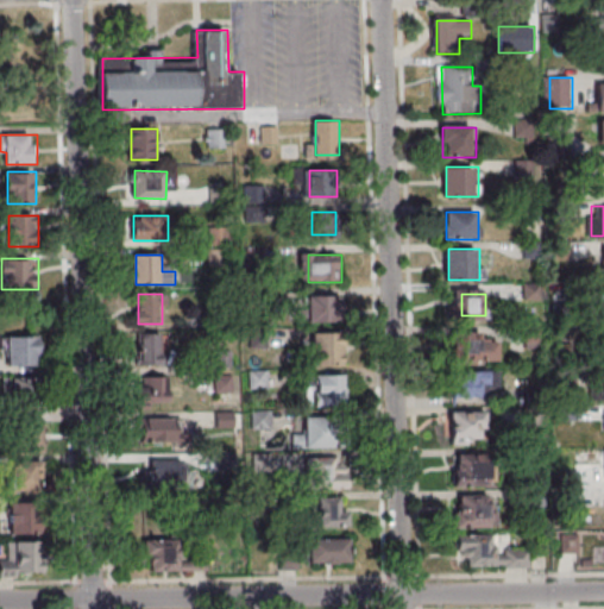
[(309,295),(309,322),(345,322),(345,295),(309,295)]
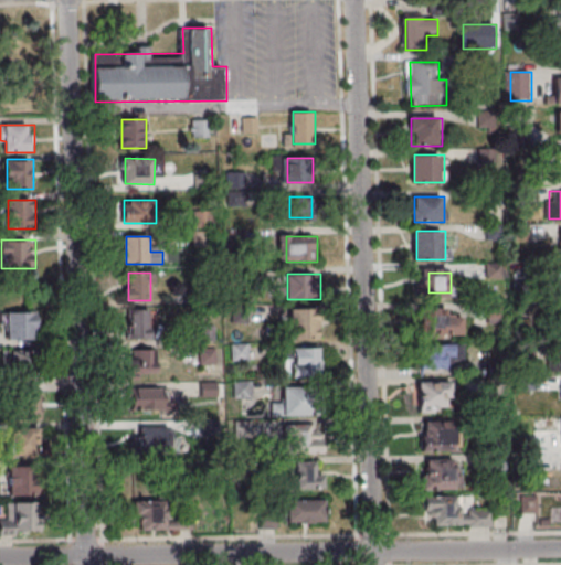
[(430,309),(430,334),(465,334),(465,309),(430,309)]
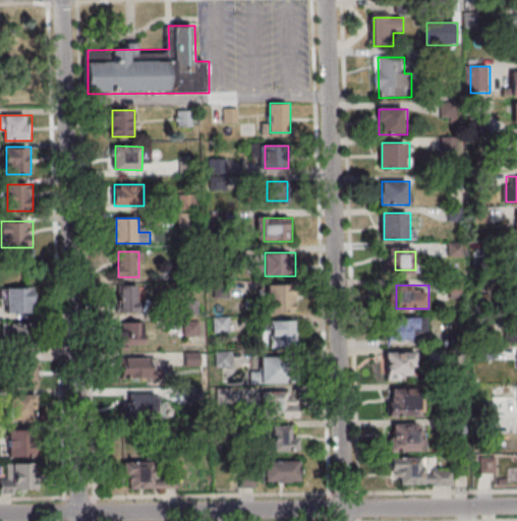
[(145,286),(121,286),(121,313),(144,313),(145,286)]
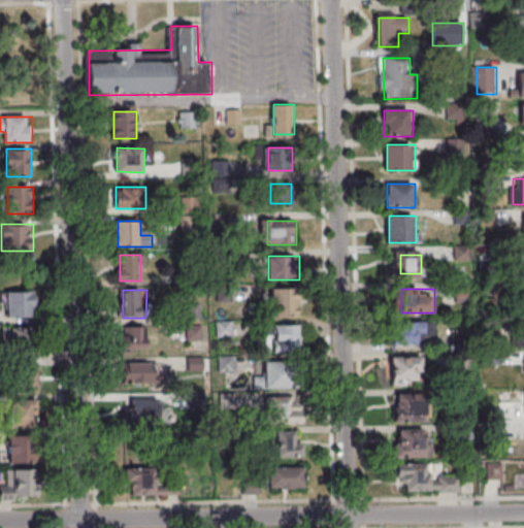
[(272,290),(272,319),(300,319),(300,290),(272,290)]
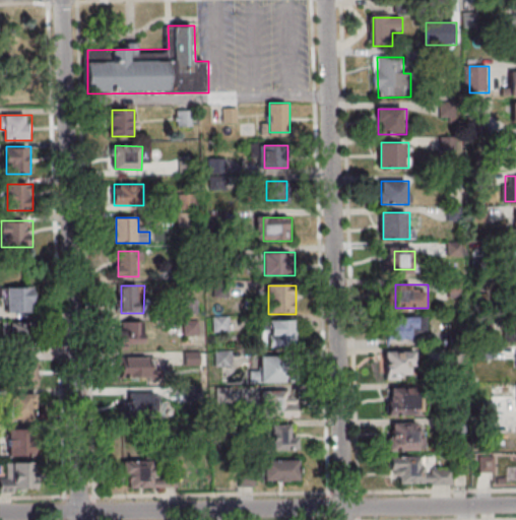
[(36,287),(9,287),(9,313),(36,313),(36,287)]
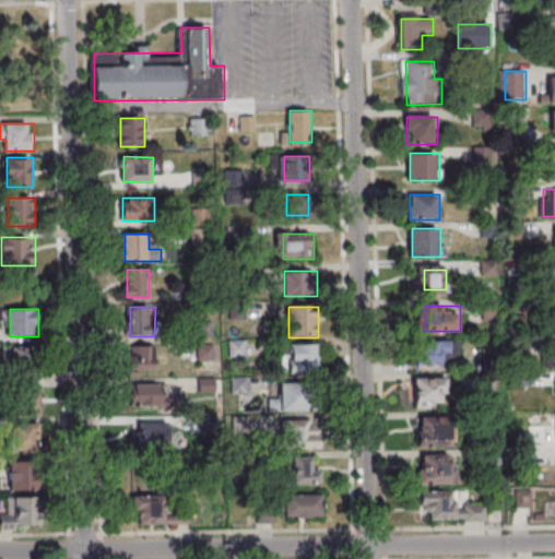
[(421,340),(421,366),(459,366),(459,340),(421,340)]
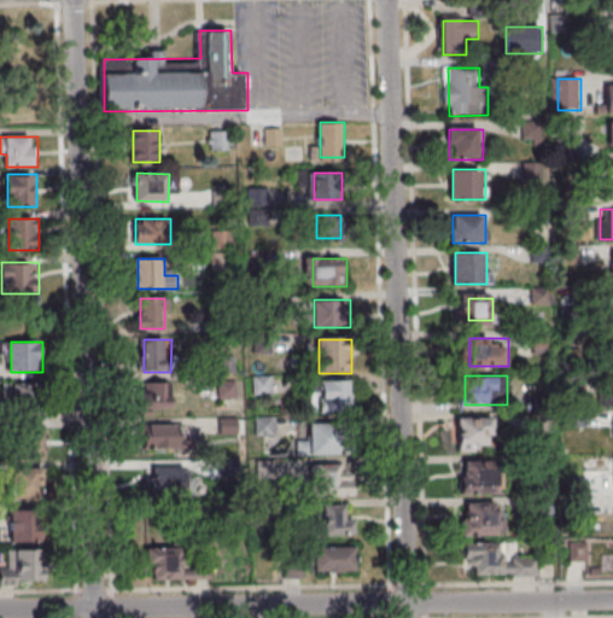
[(319,382),(319,413),(352,413),(352,382),(319,382)]
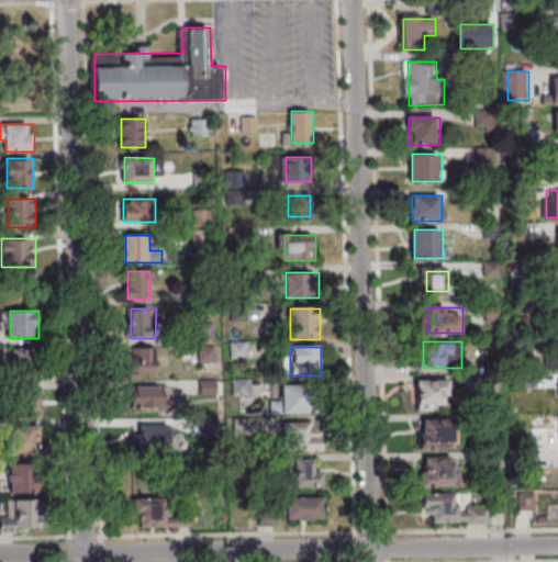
[(40,417),(40,349),(12,349),(12,417),(40,417)]
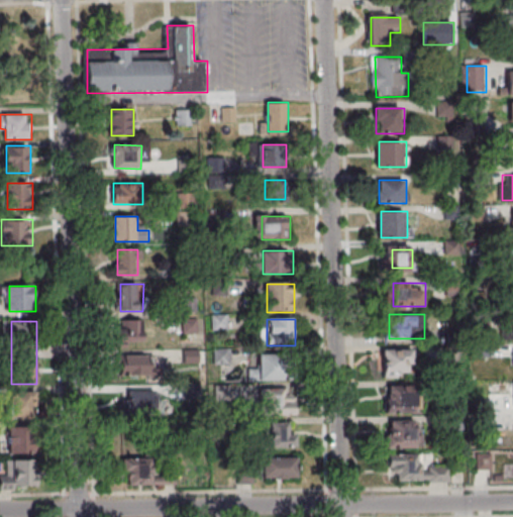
[(121,322),(121,342),(146,342),(146,322),(121,322)]
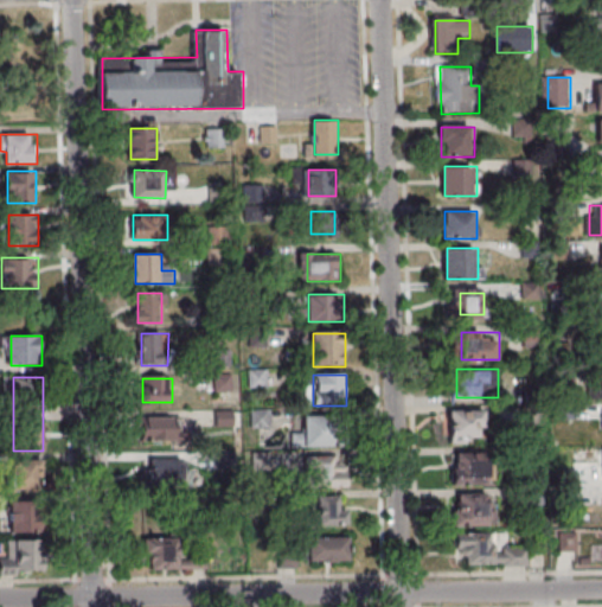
[(450,443),(490,443),(490,410),(450,410),(450,443)]
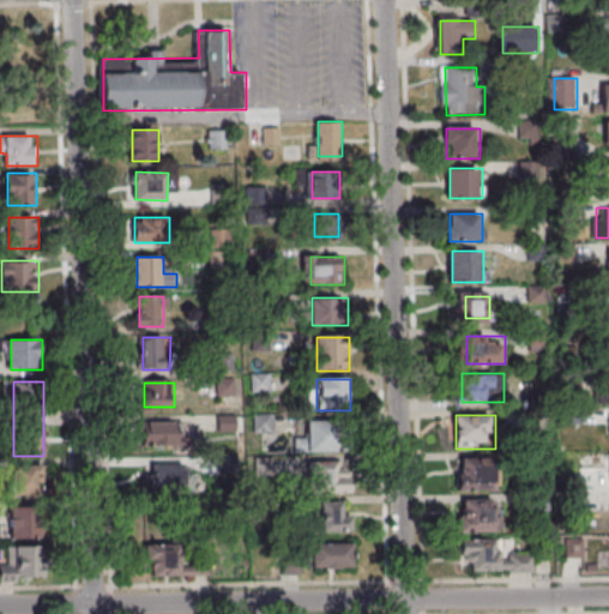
[(187,446),(187,422),(146,422),(146,446),(187,446)]
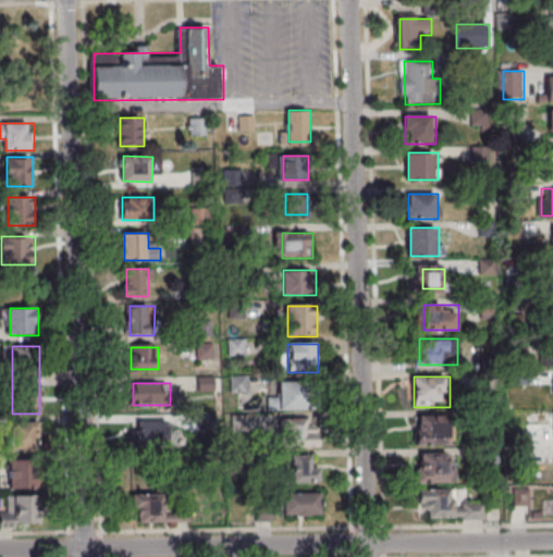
[(280,397),(271,397),(271,410),(316,410),(316,383),(280,383),(280,397)]
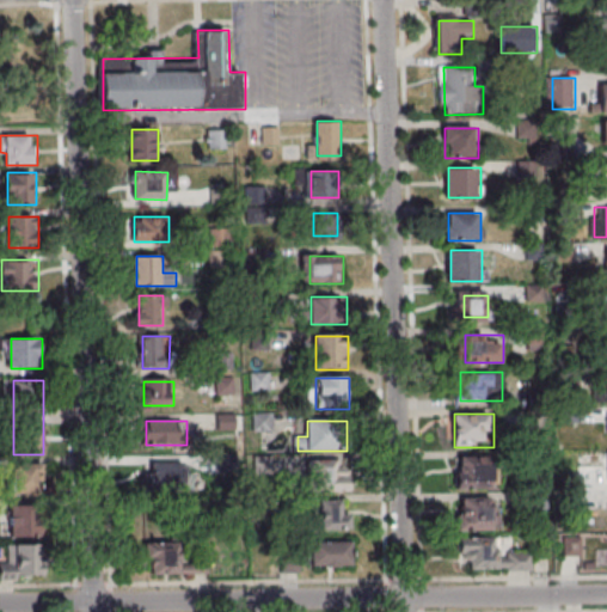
[(458,458),(458,489),(494,489),(494,458),(458,458)]
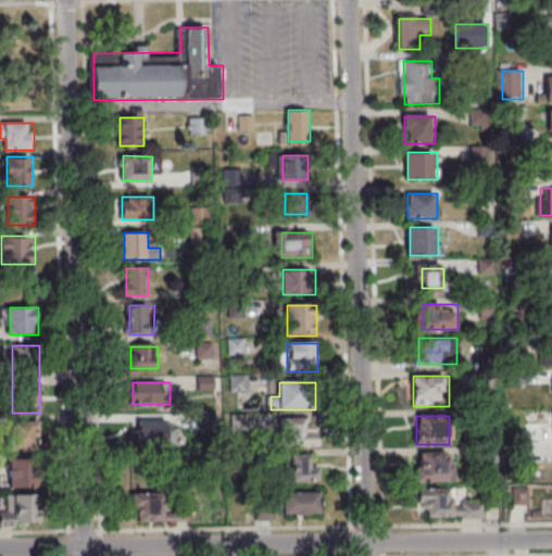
[(283,445),(321,445),(320,418),(281,419),(283,445)]
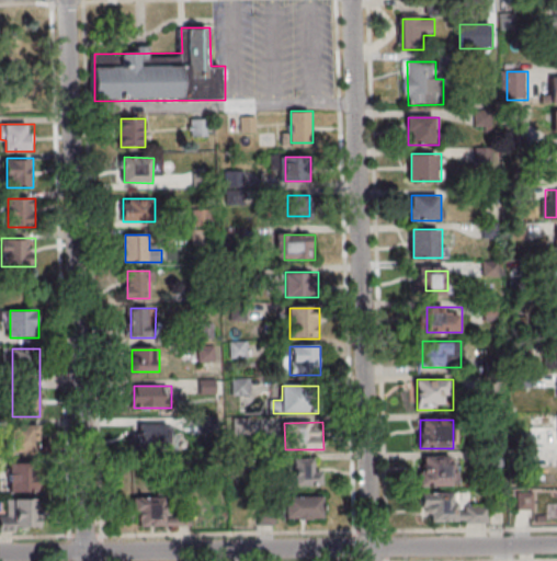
[(173,424),(135,424),(135,453),(173,453),(173,424)]
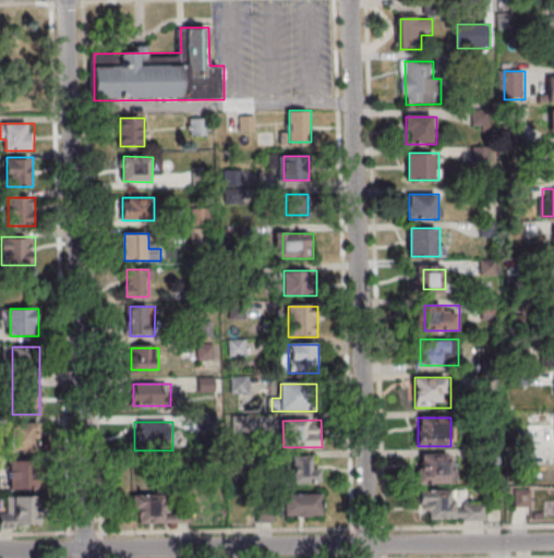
[(41,451),(41,425),(14,425),(14,451),(41,451)]
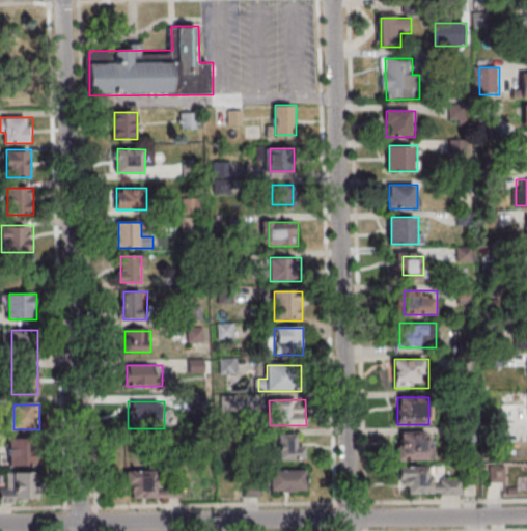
[(437,459),(437,431),(400,431),(400,459),(437,459)]
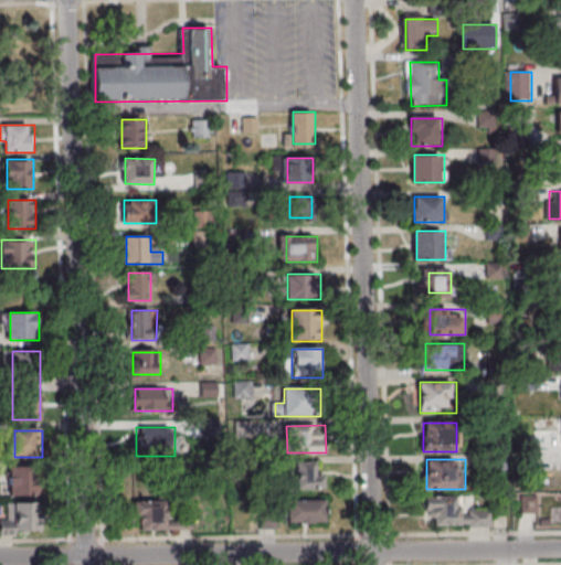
[(327,489),(327,473),(320,473),(320,464),(297,464),(297,489),(327,489)]
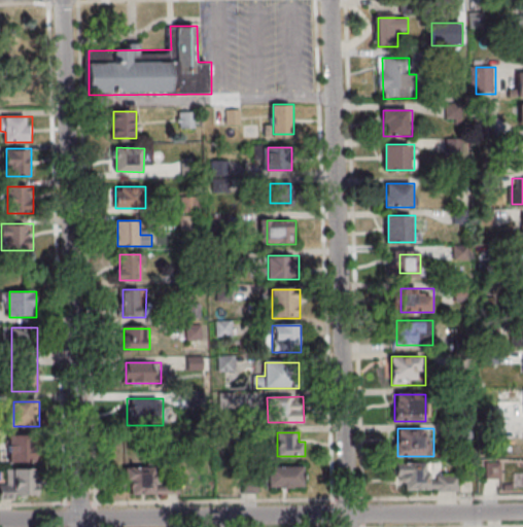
[(39,462),(39,436),(9,436),(9,462),(39,462)]
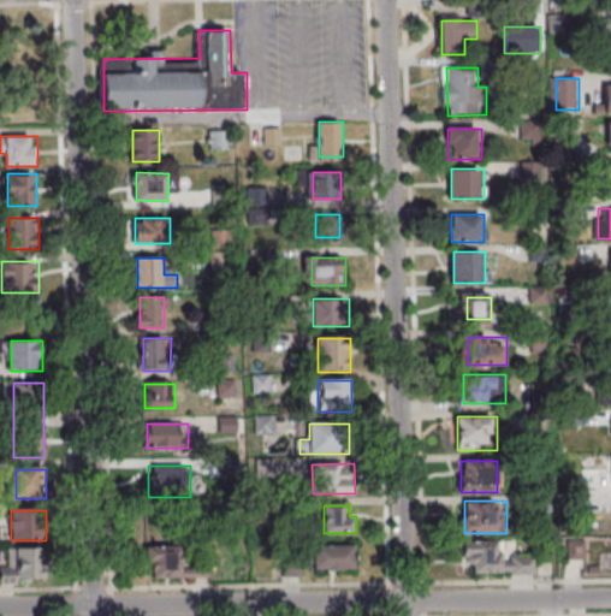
[(464,573),(506,573),(506,540),(464,540),(464,573)]
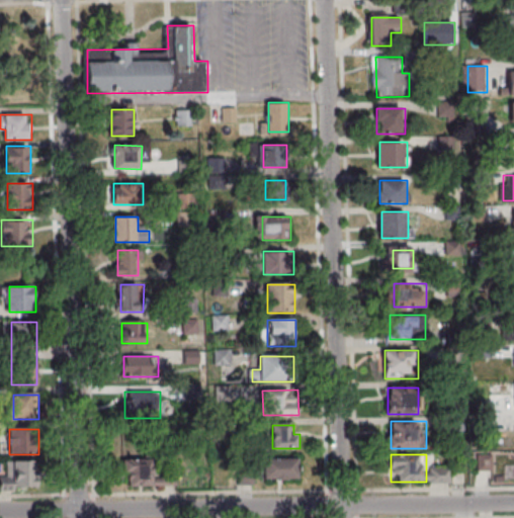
[(158,485),(158,458),(129,458),(129,485),(158,485)]
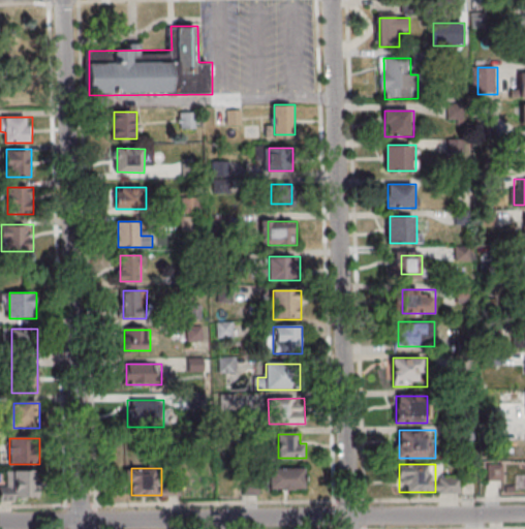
[(307,490),(307,468),(274,468),(274,490),(307,490)]
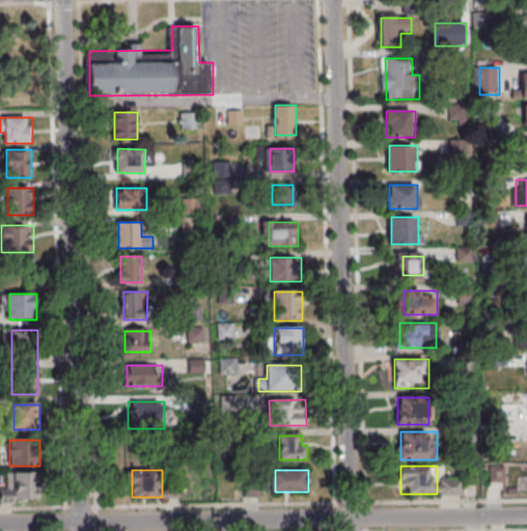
[(8,484),(2,484),(2,502),(39,502),(38,473),(8,474),(8,484)]
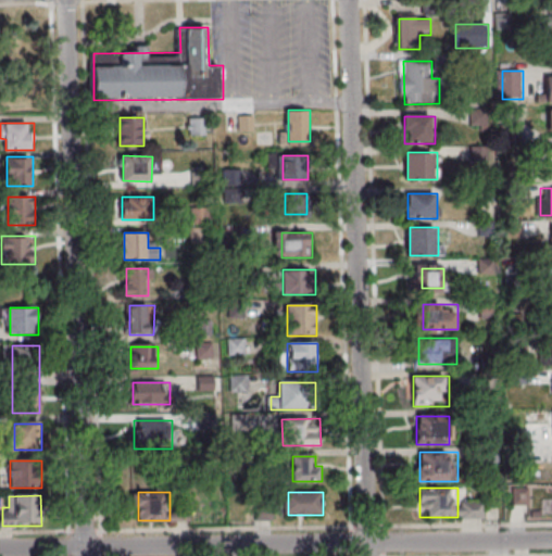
[(462,519),(487,519),(487,502),(462,502),(462,519)]
